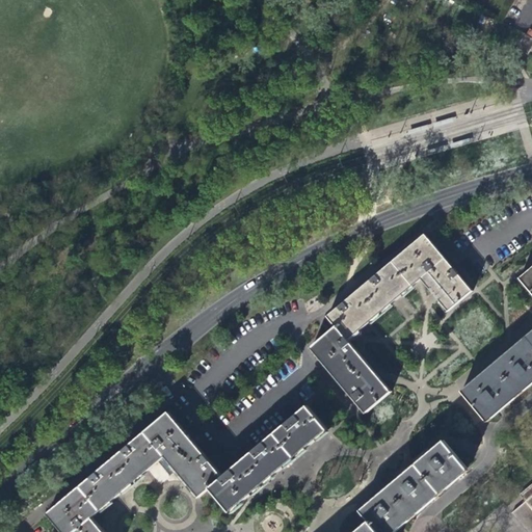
[(531,40),(525,36),(519,51),(528,56),(531,50),(531,47),(531,40)]
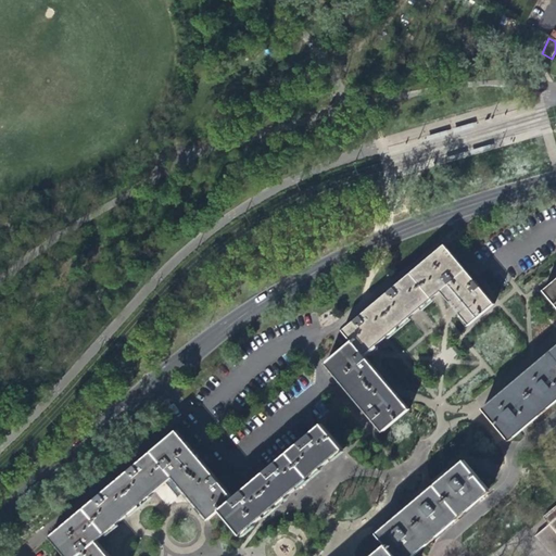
[(475,122),(455,128),(456,131),(476,126),(475,122)]
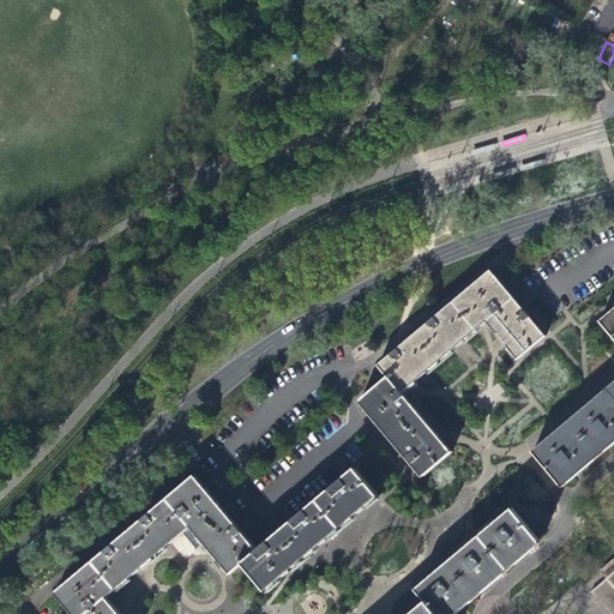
[(497,143),(474,149),(475,154),(498,146),(497,143)]
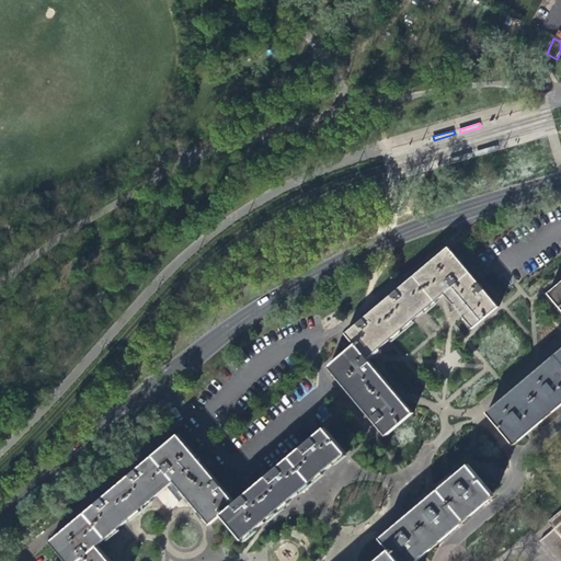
[(497,145),(477,150),(478,155),(499,148),(497,145)]
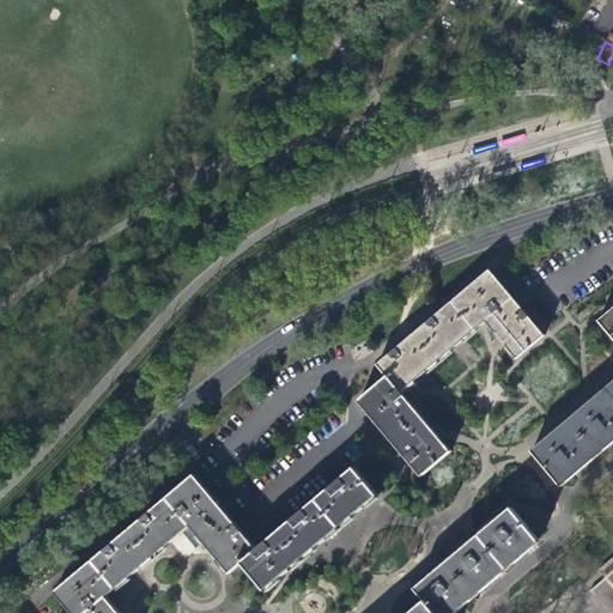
[(514,167),(491,174),(492,177),(515,171),(514,167)]
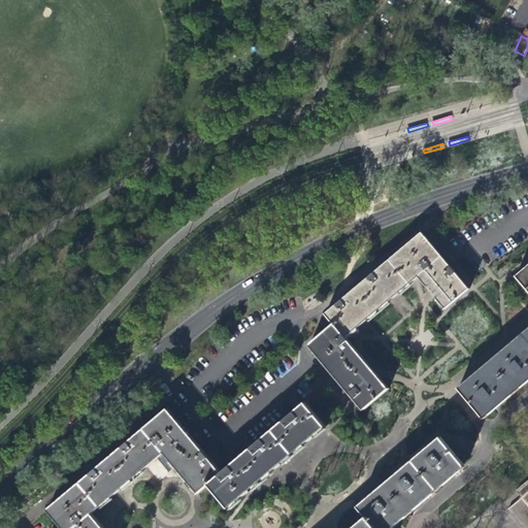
[(385,388),(342,337),(415,277),(441,309),(466,288),(418,233),(322,314),(331,324),(307,343),(361,407),(385,388)]
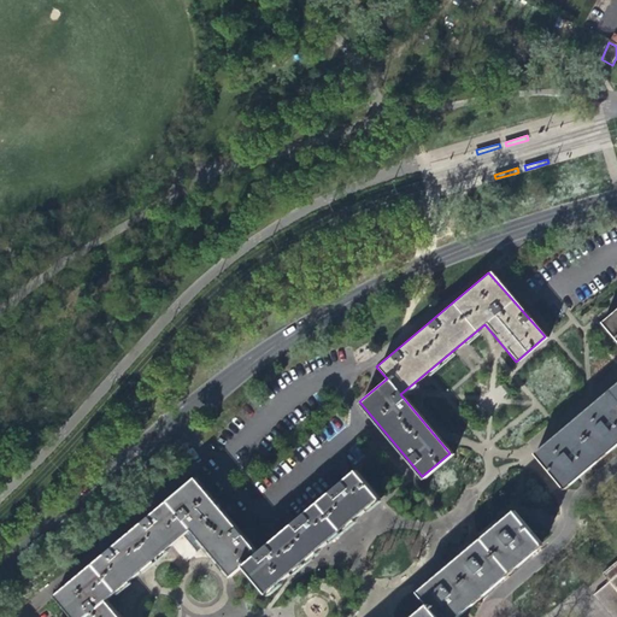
[(616,305),(598,322),(616,344),(616,305)]
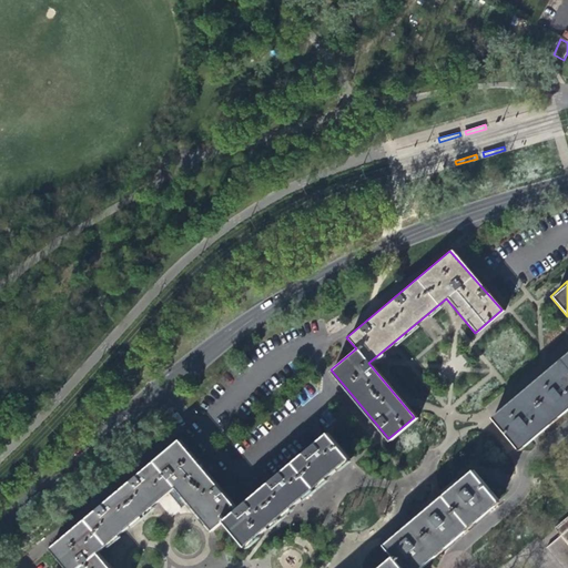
[(567,352),(490,417),(516,447),(567,403),(567,352)]
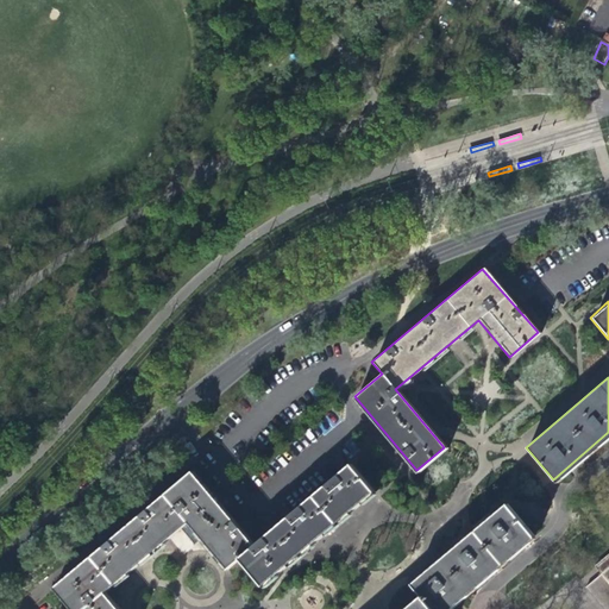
[(118,608),(104,590),(187,520),(215,556),(226,566),(237,558),(262,586),(374,491),(350,463),(253,544),(190,470),(51,588),(70,608),(118,608)]
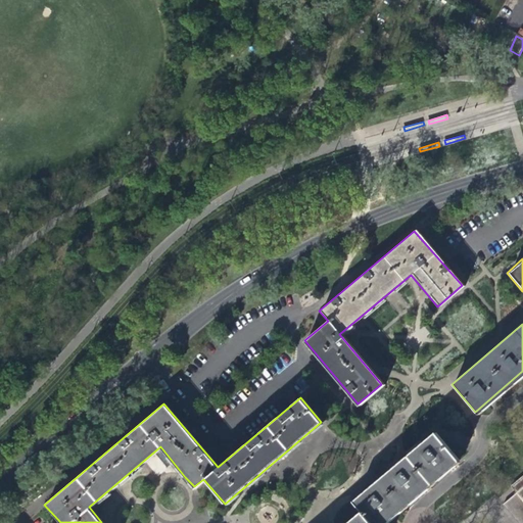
[(345,522),(381,522),(457,460),(432,432),(349,502),(359,512),(345,522)]
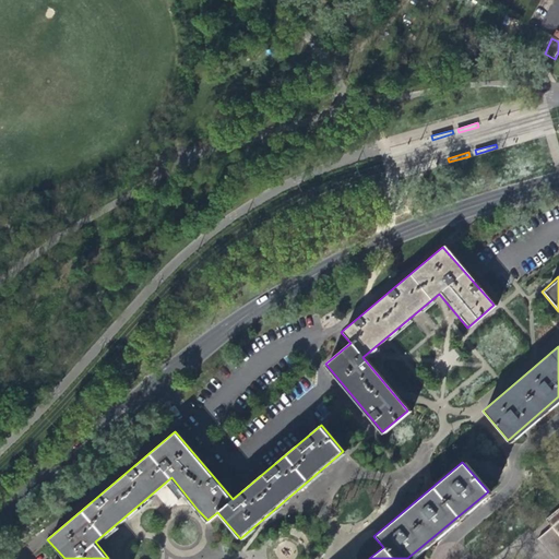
[(558,558),(558,510),(546,522),(552,528),(537,542),(551,558),(558,558)]
